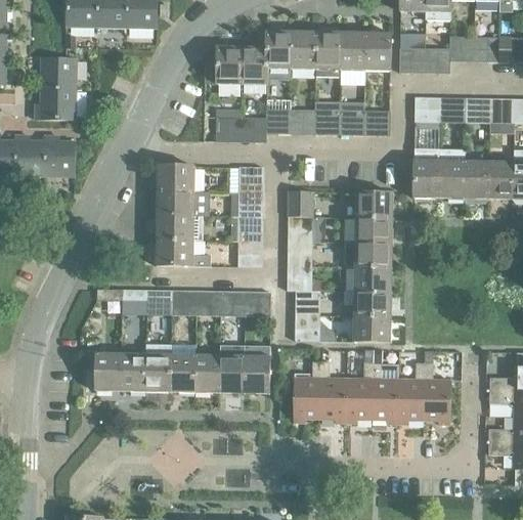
[(0,22),(6,23),(6,7),(11,7),(11,0),(0,0),(0,22)]
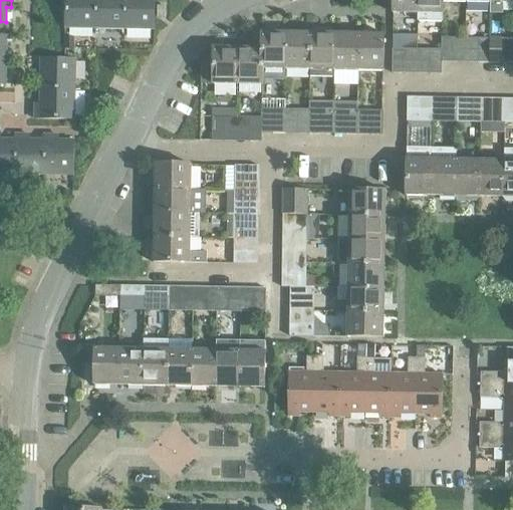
[(64,0),(64,25),(94,26),(94,0),(64,0)]
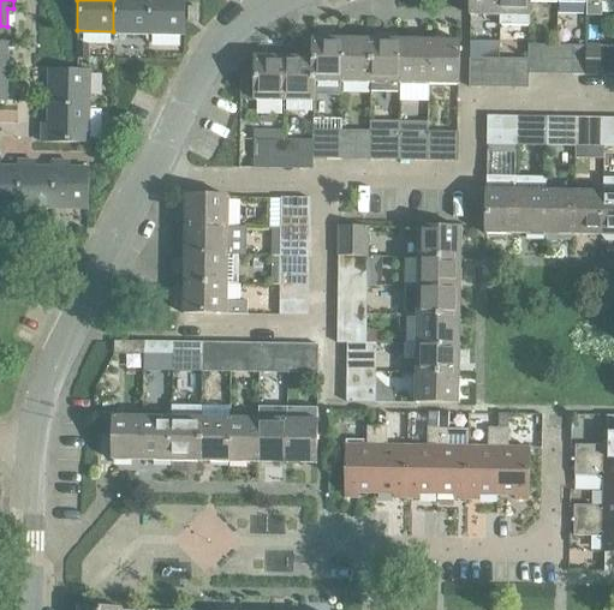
[(113,0),(113,31),(147,31),(147,0),(113,0)]
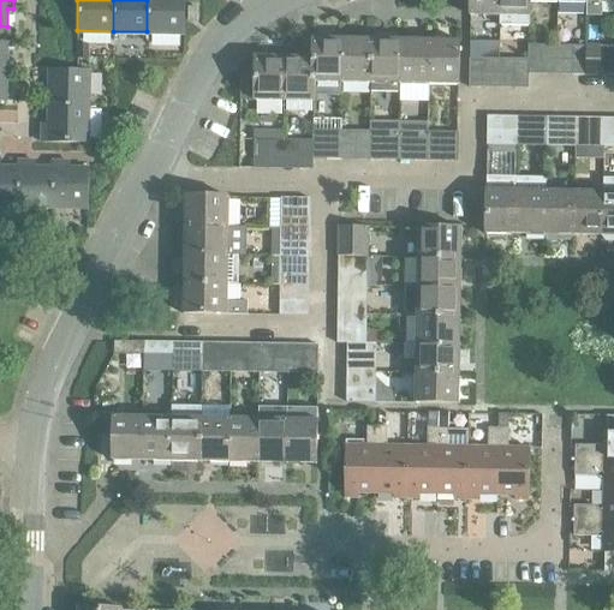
[(147,0),(147,31),(184,33),(184,0),(147,0)]
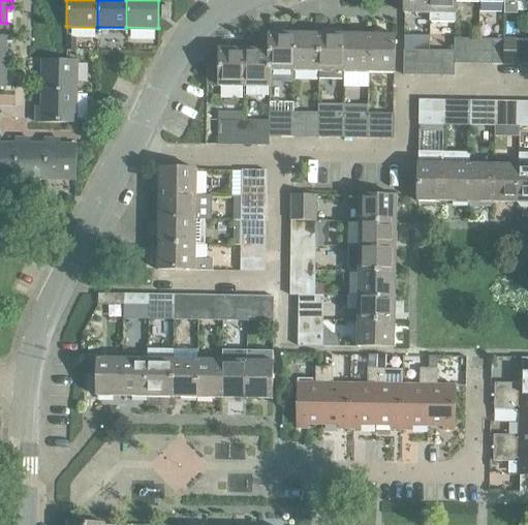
[(403,0),(403,10),(429,11),(428,0),(403,0)]
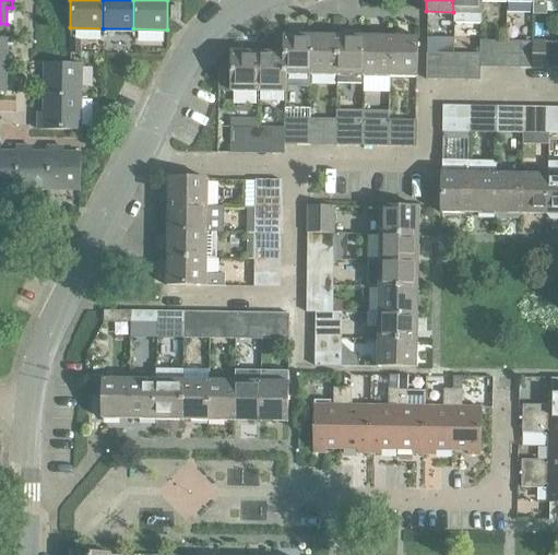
[(452,0),(453,12),(481,12),(481,0),(452,0)]
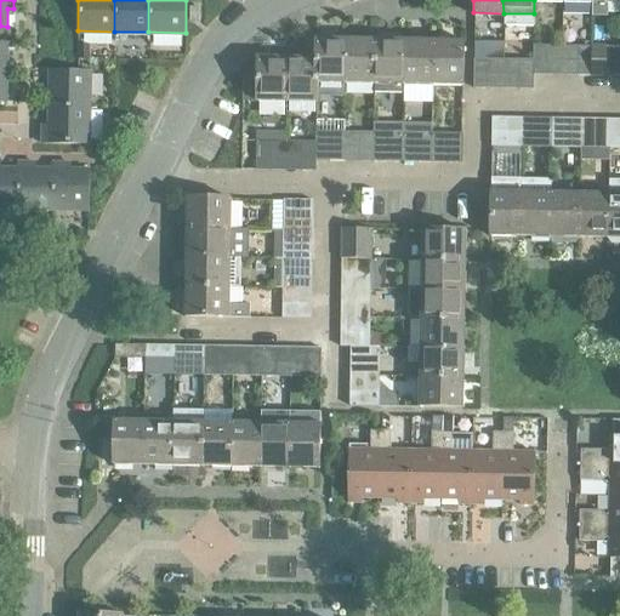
[(591,0),(591,12),(607,12),(607,0),(619,0),(591,0)]
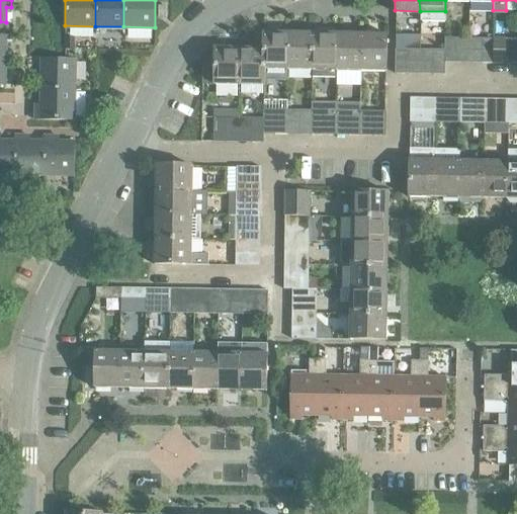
[(0,51),(5,52),(6,36),(10,36),(11,22),(6,22),(0,21),(0,51)]
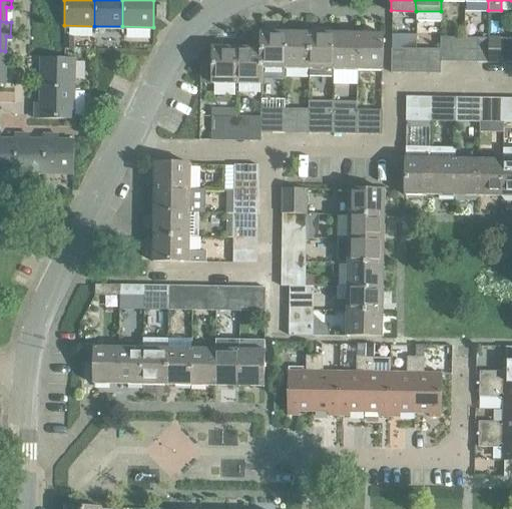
[(309,30),(309,67),(309,74),(332,75),(333,67),(333,30),(330,26),(320,25),(317,30),(309,30)]
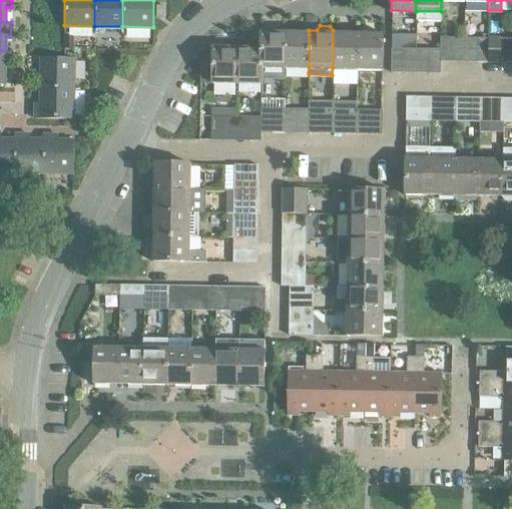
[(260,29),(260,45),(261,45),(261,66),(262,66),(285,66),(286,29),(260,29)]
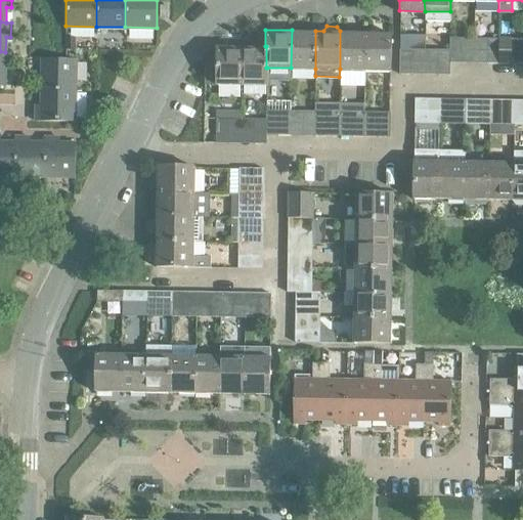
[(315,31),(292,30),(291,68),(315,69),(315,31)]
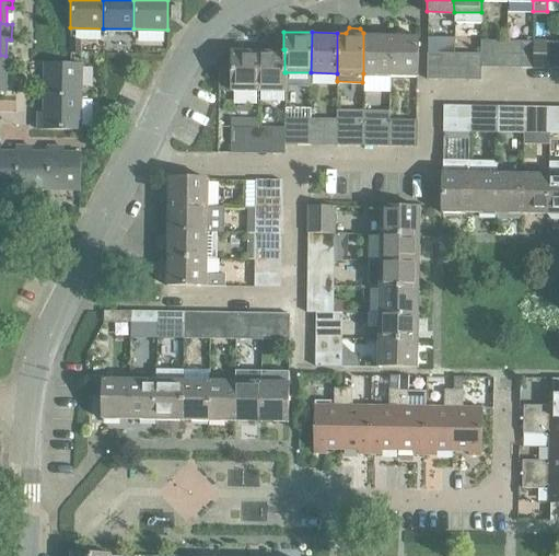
[(391,33),(363,33),(363,73),(389,73),(391,33)]
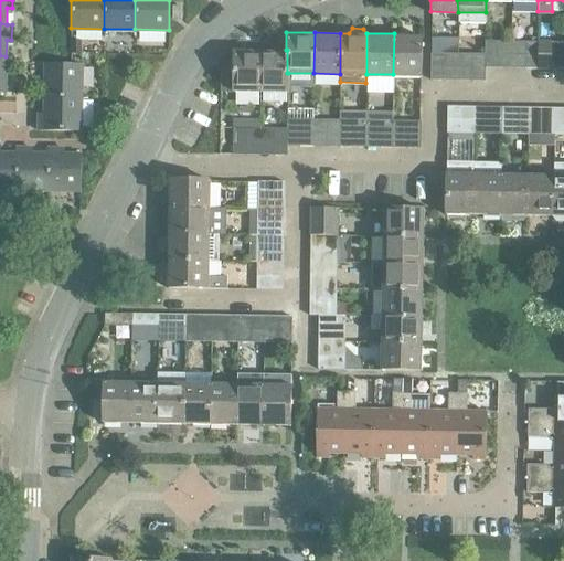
[(422,34),(394,33),(393,74),(421,75),(422,34)]
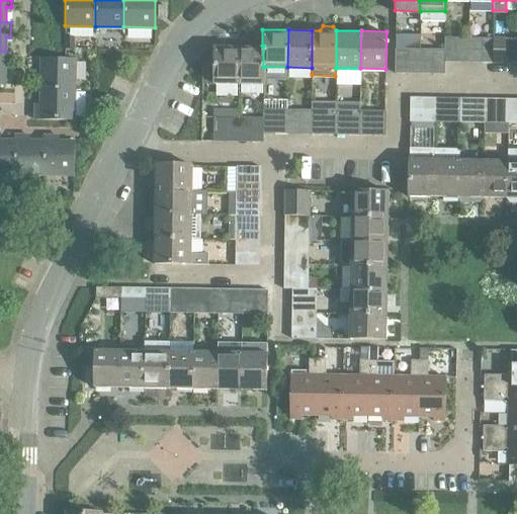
[(74,34),(64,34),(64,47),(74,47),(74,34)]
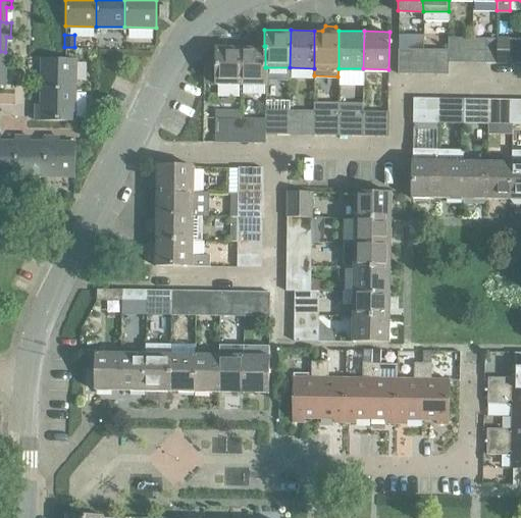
[(448,36),(447,48),(448,60),(459,60),(460,36),(448,36)]
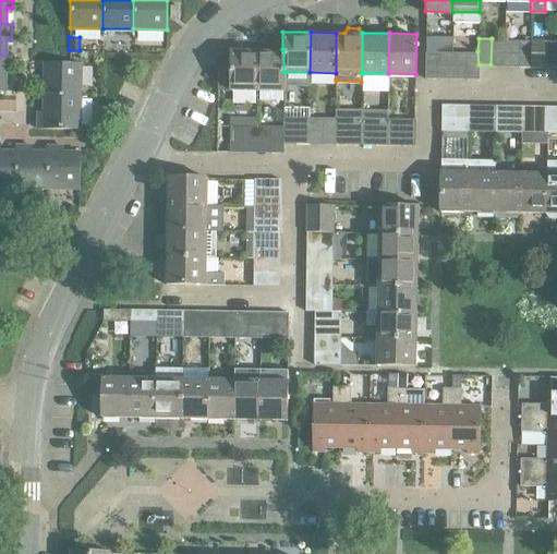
[(518,64),(530,64),(531,38),(518,38),(518,64)]
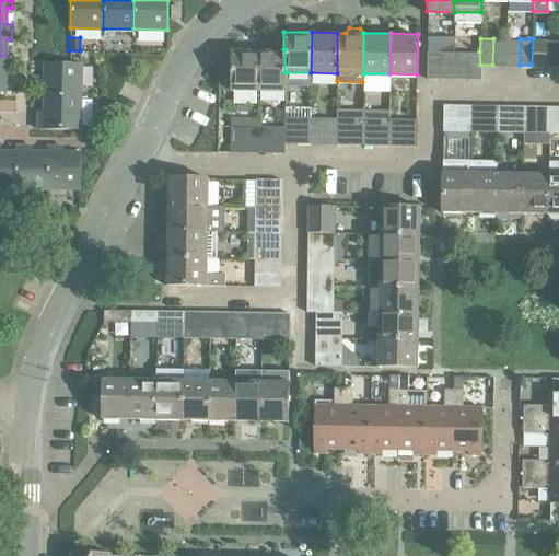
[(533,38),(532,65),(542,65),(542,38),(533,38)]
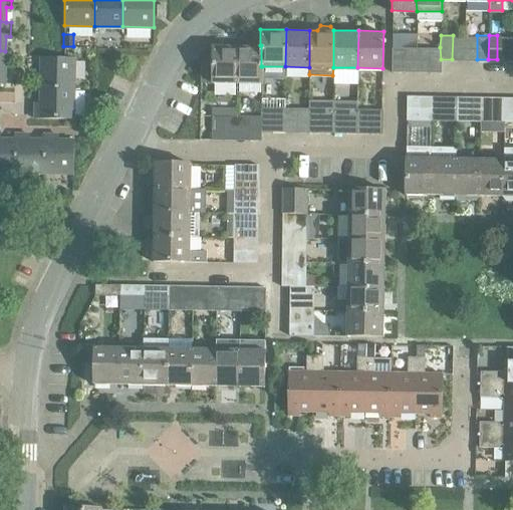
[(212,81),(236,81),(237,44),(212,44),(212,81)]
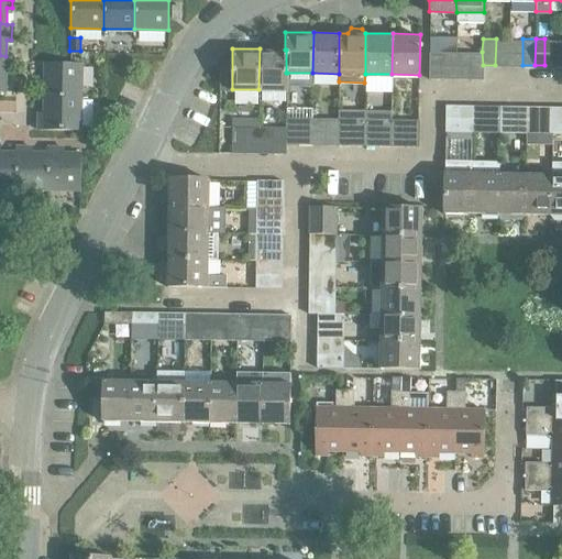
[(260,48),(259,89),(287,90),(287,73),(286,73),(286,50),(285,50),(260,48)]
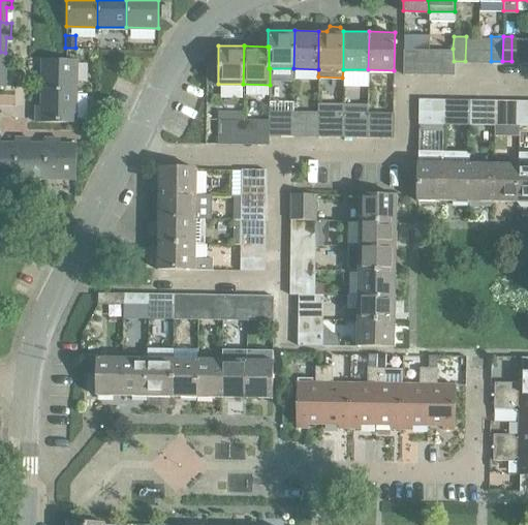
[(402,48),(403,72),(415,72),(415,48),(402,48)]
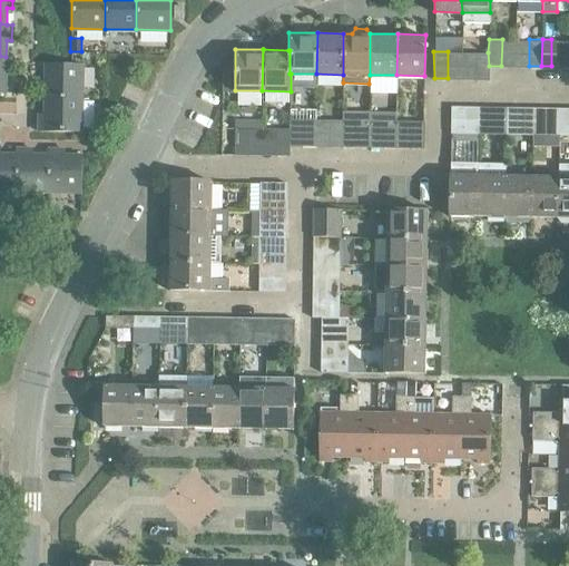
[(489,66),(488,52),(476,51),(474,78),(489,78),(489,66)]
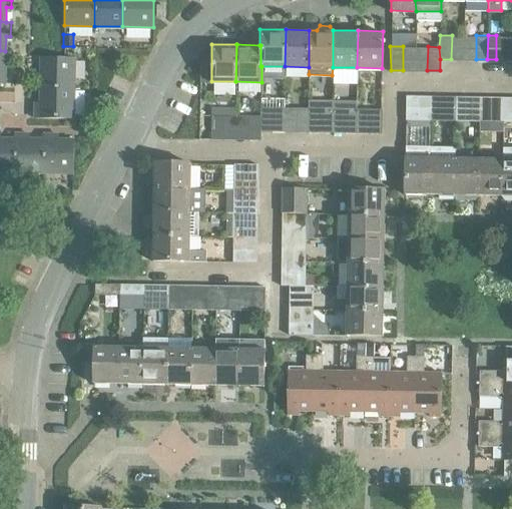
[(10,51),(5,51),(0,50),(0,81),(5,81),(5,65),(10,65),(10,51)]
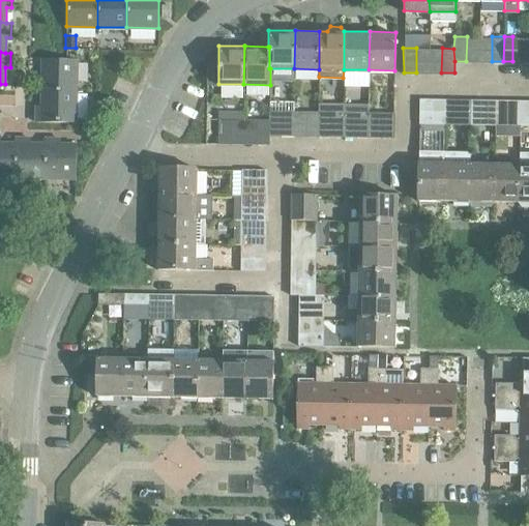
[(35,89),(40,89),(77,90),(78,58),(41,58),(40,75),(36,75),(35,89)]
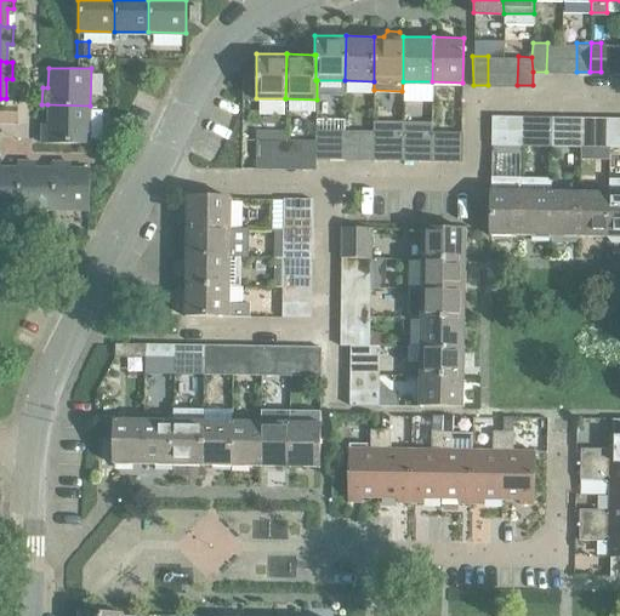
[(90,106),(47,104),(47,123),(41,123),(41,140),(90,141),(90,106)]
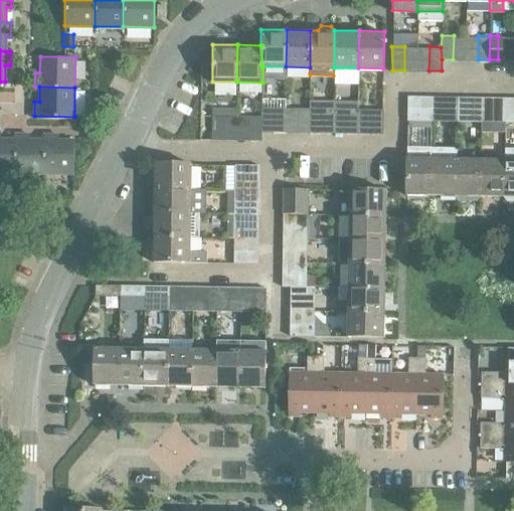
[(406,119),(419,119),(419,95),(407,95),(406,119)]
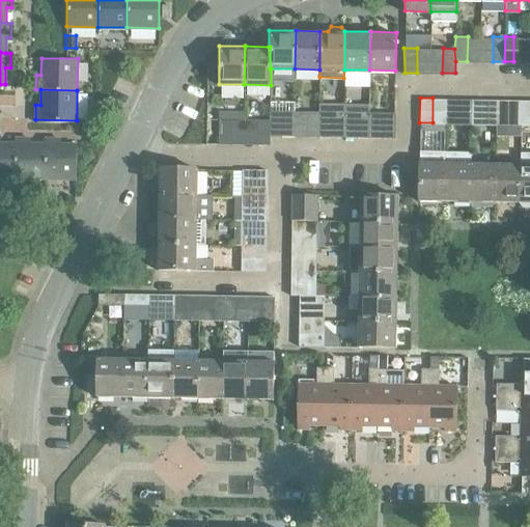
[(458,122),(471,123),(471,99),(459,98),(458,122)]
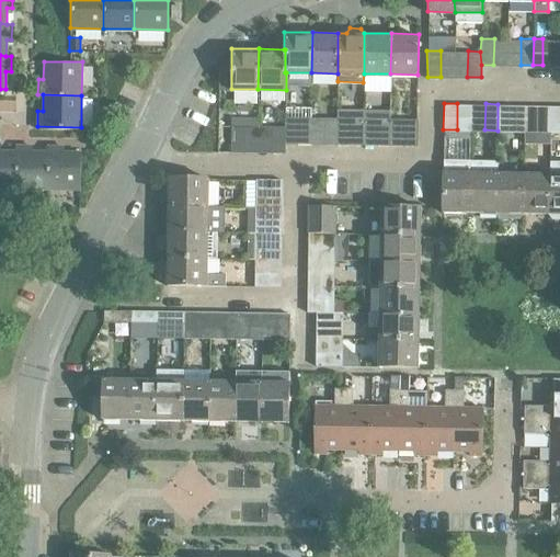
[(511,104),(498,104),(498,131),(511,131),(511,104)]
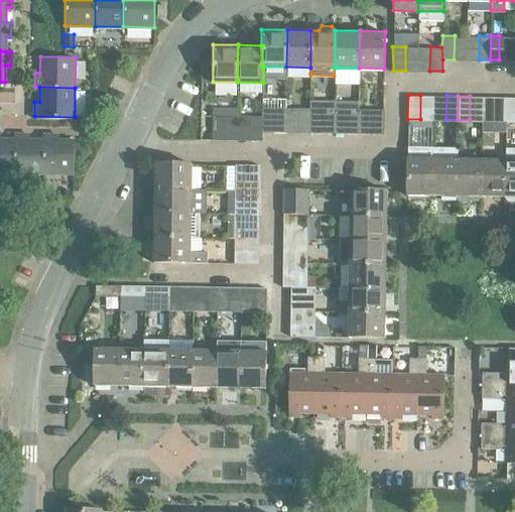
[(494,120),(506,120),(506,96),(494,96),(494,120)]
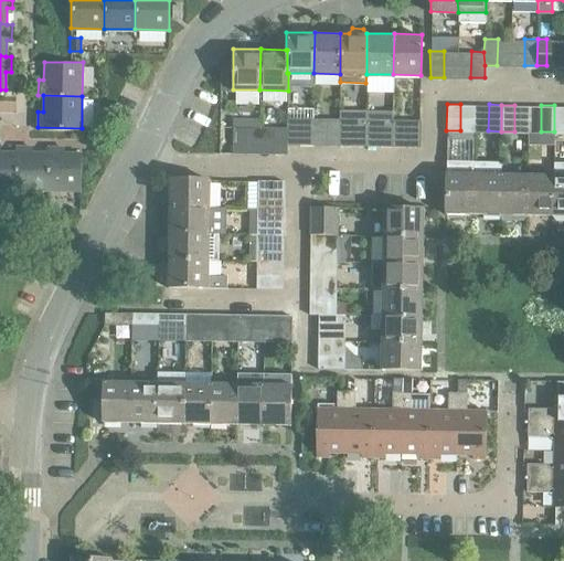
[(563,105),(554,105),(554,131),(563,131),(563,105)]
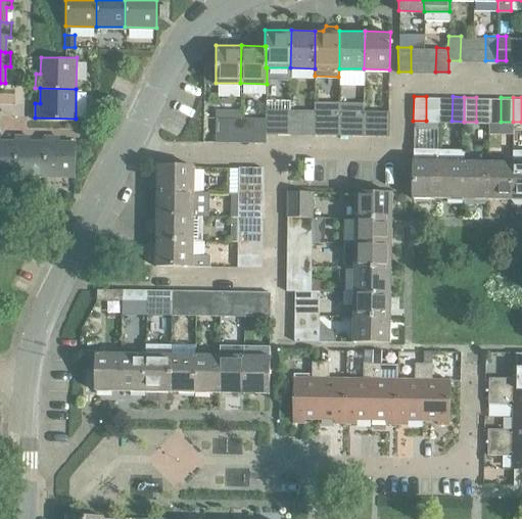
[(265,107),(265,116),(265,132),(277,133),(277,108),(265,107)]
